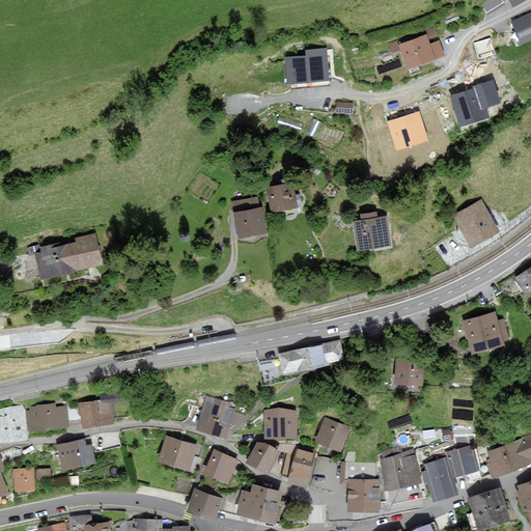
[(504,0),(485,0),(482,2),(486,10),(504,0)]
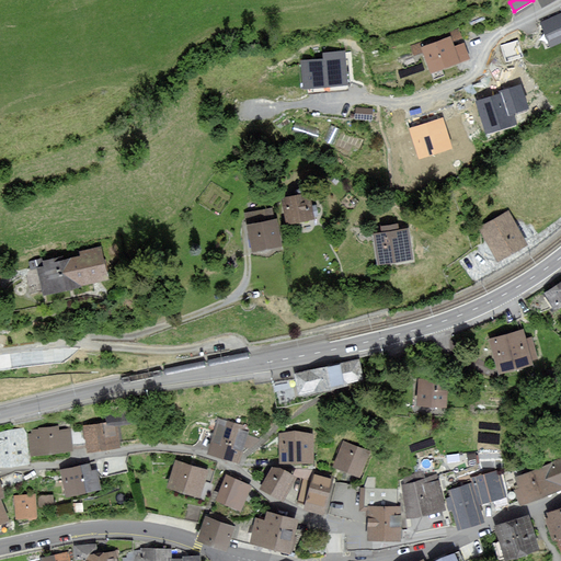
[(560,39),(560,14),(544,22),(552,44),(560,39)]
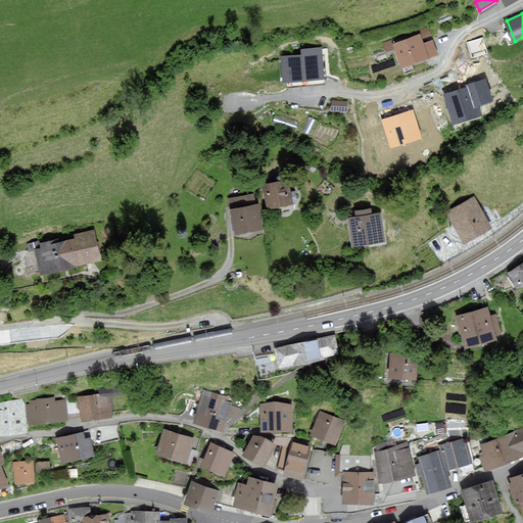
[(422,34),(420,35),(396,43),(395,41),(386,44),(388,50),(397,47),(403,65),(436,54),(432,42),(423,45),(421,38),(430,36),(427,28),(421,31),(422,34)]
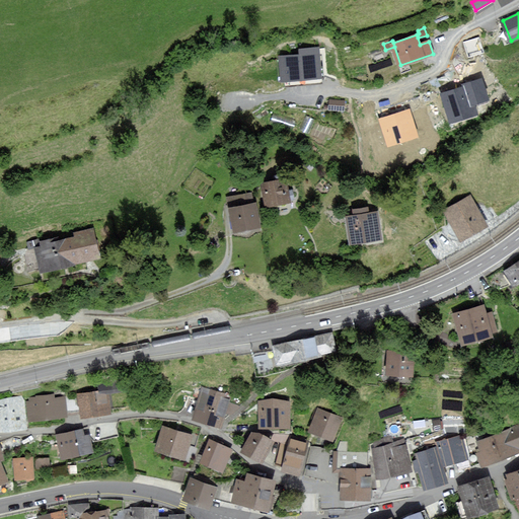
[(318,53),(279,57),(282,80),(320,76),(318,53)]
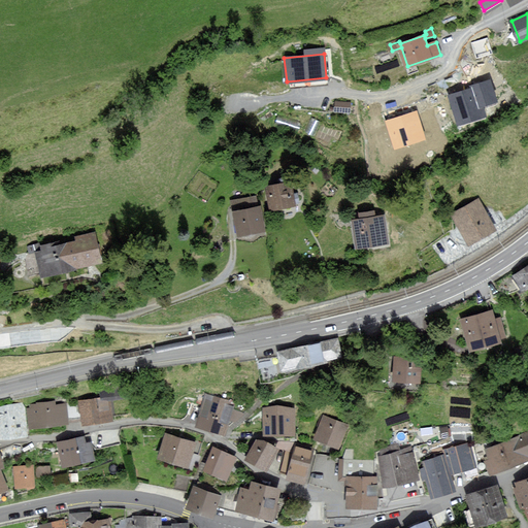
[(351,103),(336,102),(336,110),(350,111),(351,103)]
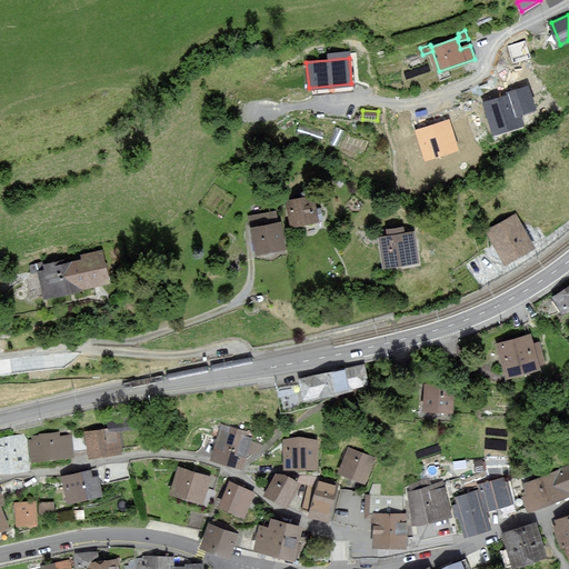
[(450,118),(413,129),(425,165),(461,153),(450,118)]
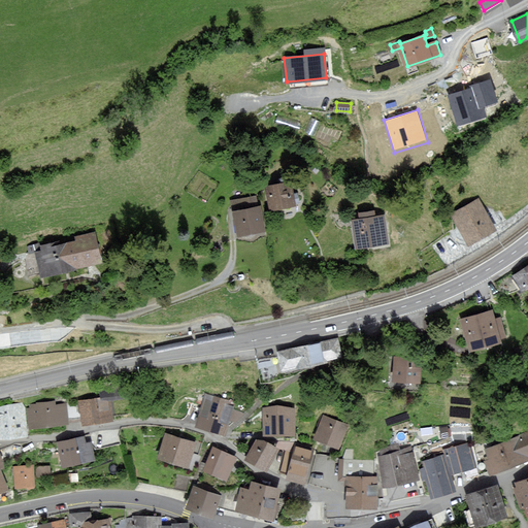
[(297,206),(292,183),(267,187),(272,211),(297,206)]
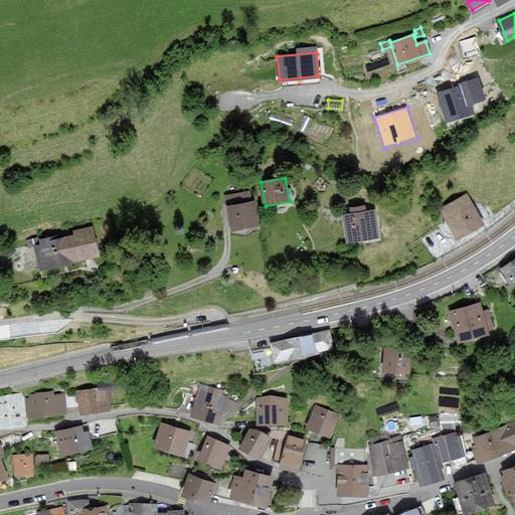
[(260,226),(251,191),(227,196),(234,231),(260,226)]
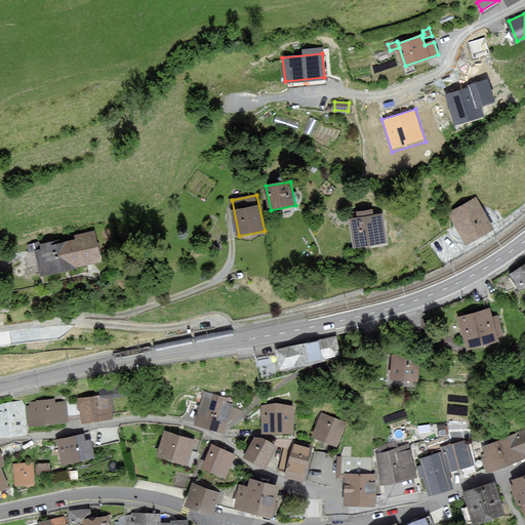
[(450,212),(467,243),(492,229),(476,199),(450,212)]
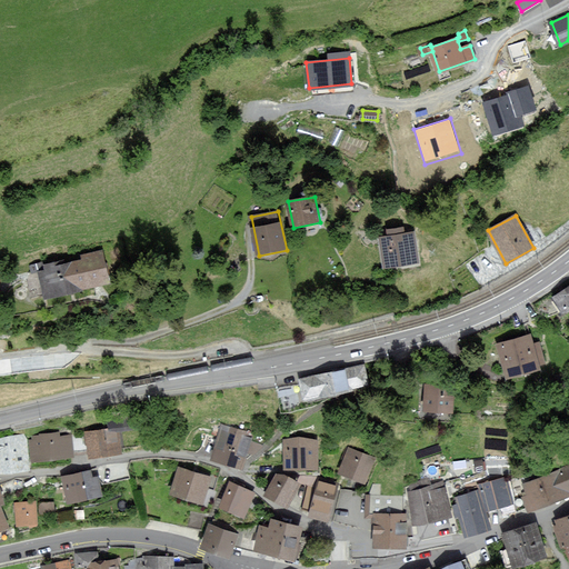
[(381,238),(385,267),(418,262),(413,233),(381,238)]
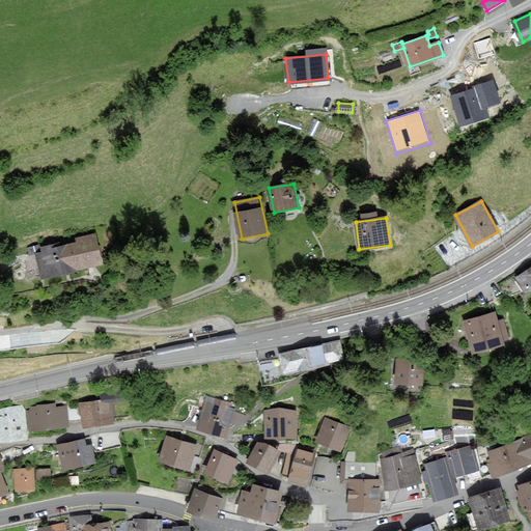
[(34,250),(42,279),(70,273),(103,263),(95,234),(34,250)]
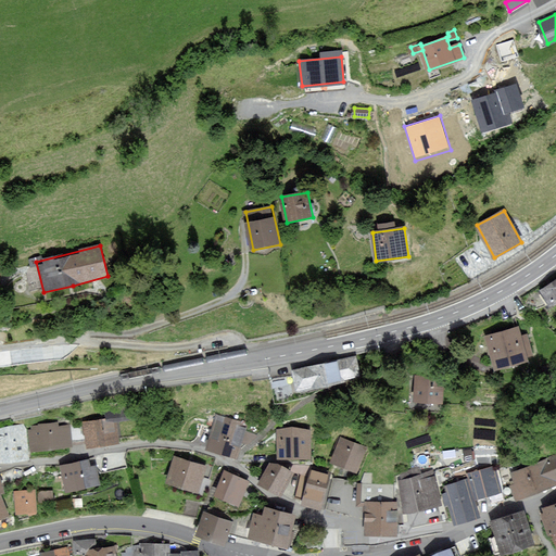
[(555,280),(541,291),(552,305),(555,302),(555,280)]
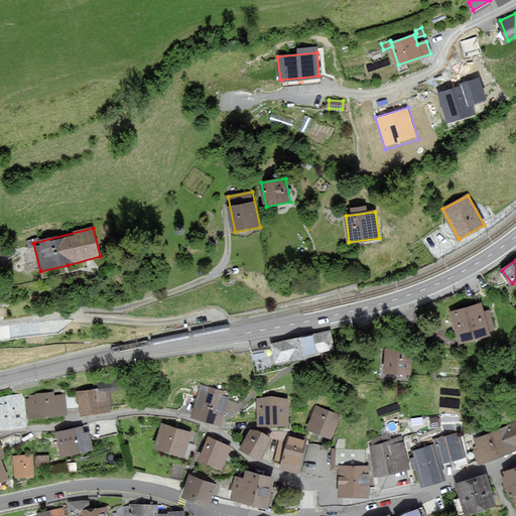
[(481,303),(453,310),(461,342),(490,334),(489,330),(494,329),(489,311),(484,313),(481,303)]
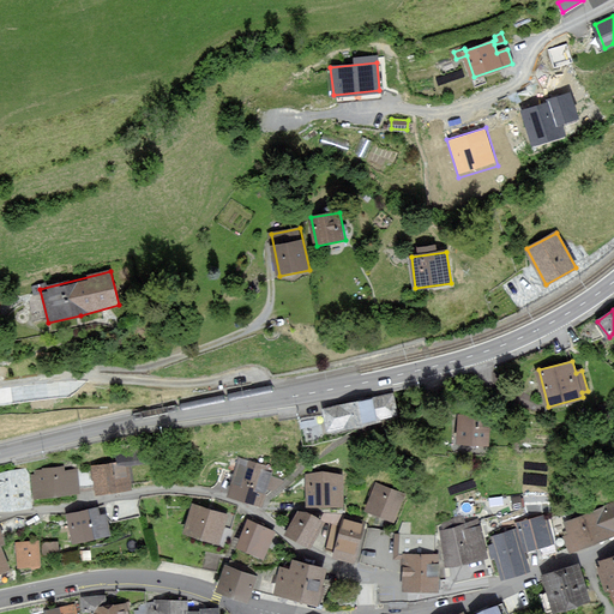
[(323,409),(327,433),(398,415),(395,392),(323,409)]
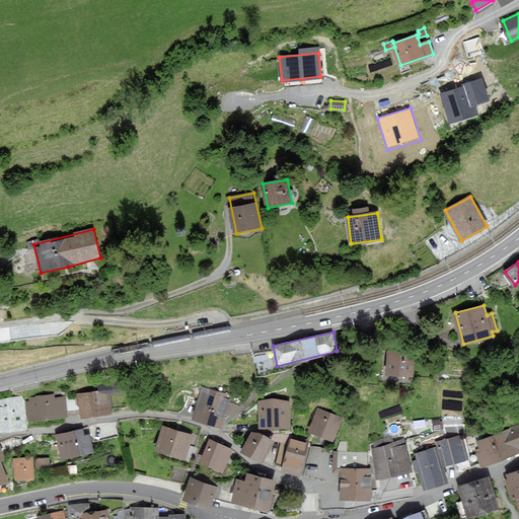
[(388,351),(387,373),(412,375),(414,353),(388,351)]
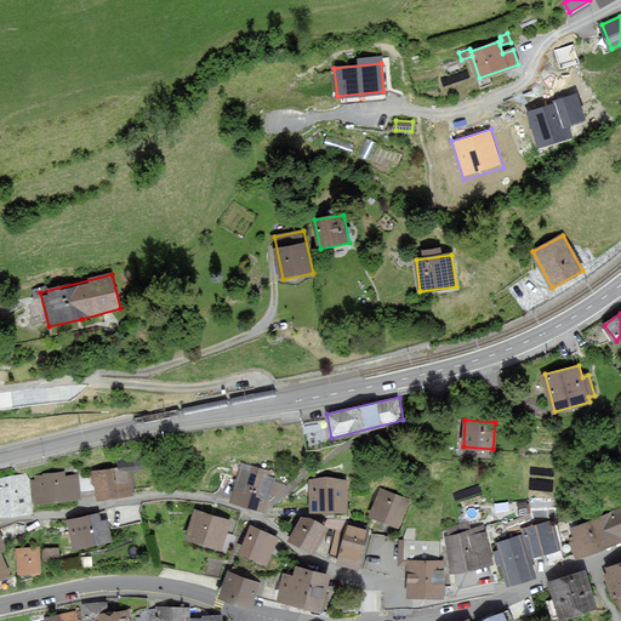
[(134,494),(131,471),(149,468),(147,450),(117,454),(119,468),(93,471),(97,499),(134,494)]
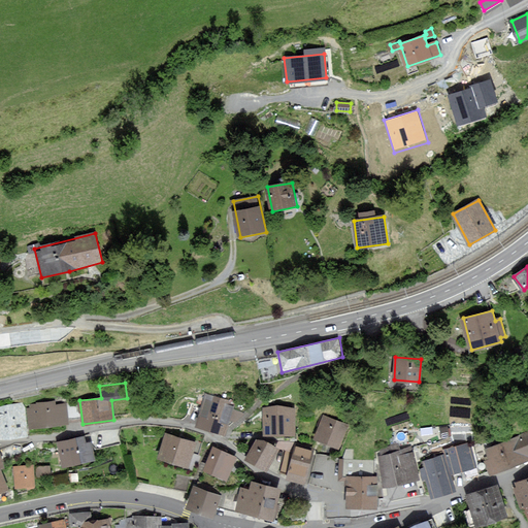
[(196,426),(210,430),(220,398),(206,394),(196,426)]
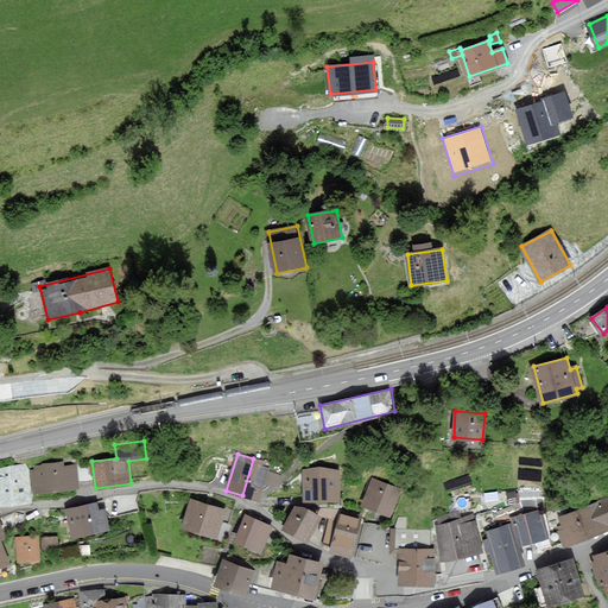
[(267,472),(270,463),(253,458),(242,495),(258,500),(264,482),(270,485),(279,475),(267,472)]
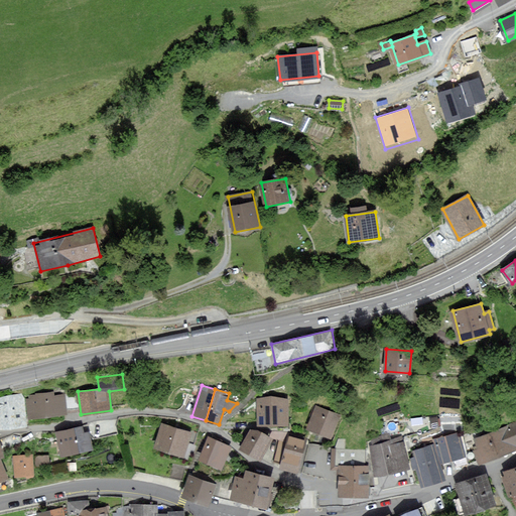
[(55,397),(55,393),(37,395),(37,396),(31,397),(31,400),(28,400),(30,419),(69,415),(67,396),(55,397)]
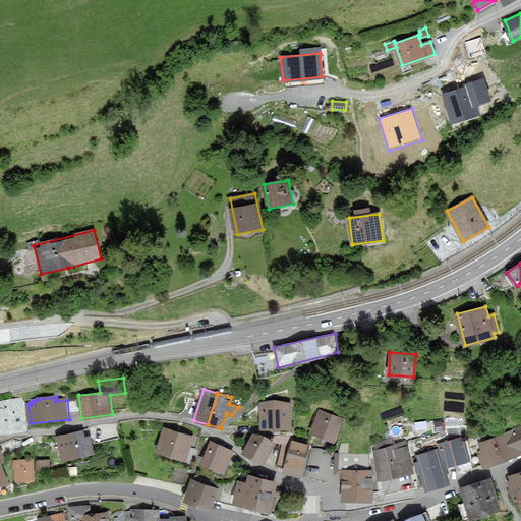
[(0,432),(26,428),(21,399),(0,402),(0,432)]
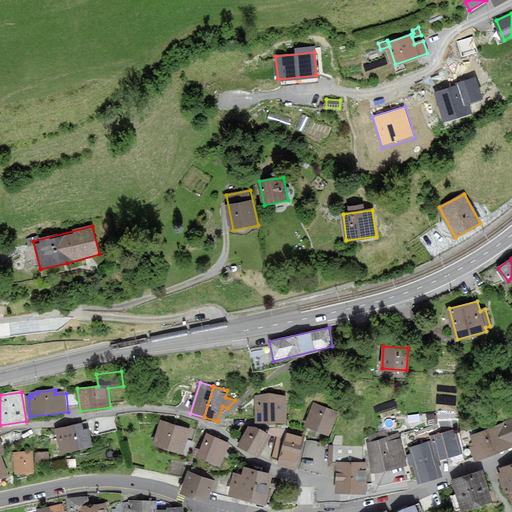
[(257,420),(285,421),(285,396),(257,396),(257,420)]
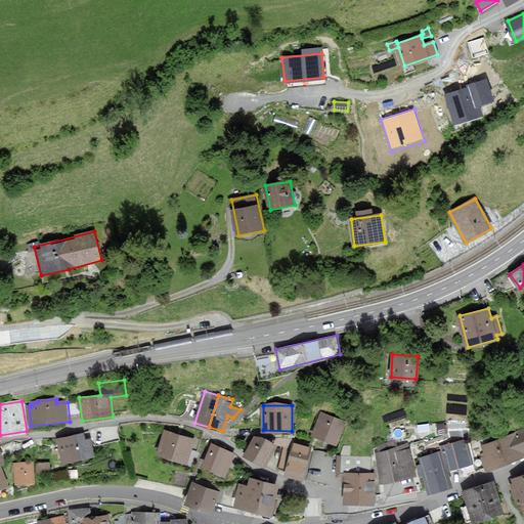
[(321,413),(313,434),(336,443),(345,423),(321,413)]
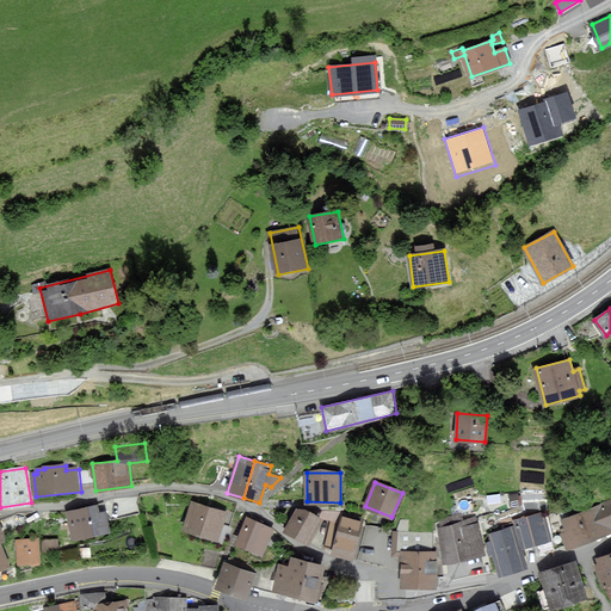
[(610,501),(565,520),(568,531),(562,534),(568,548),(610,531),(610,501)]
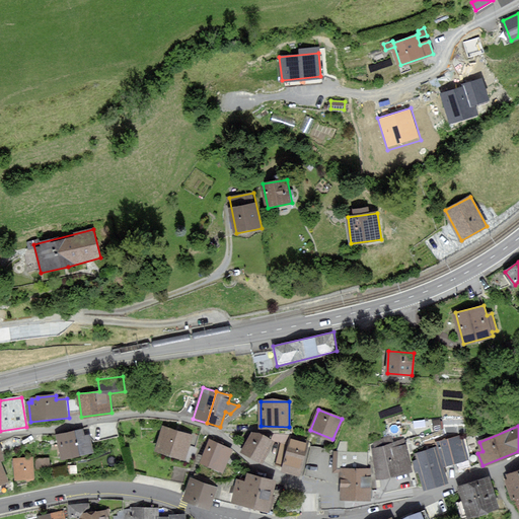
[(192,436),(163,427),(157,449),(186,457),(192,436)]
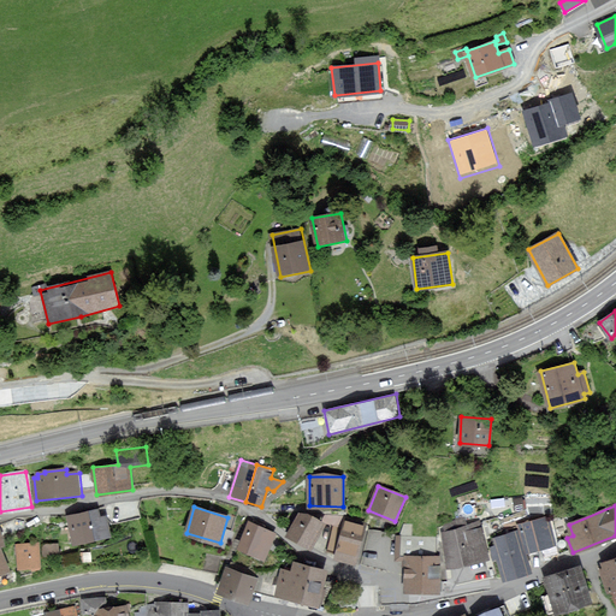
[(99,517),(98,510),(67,516),(75,543),(110,534),(106,516),(99,517)]
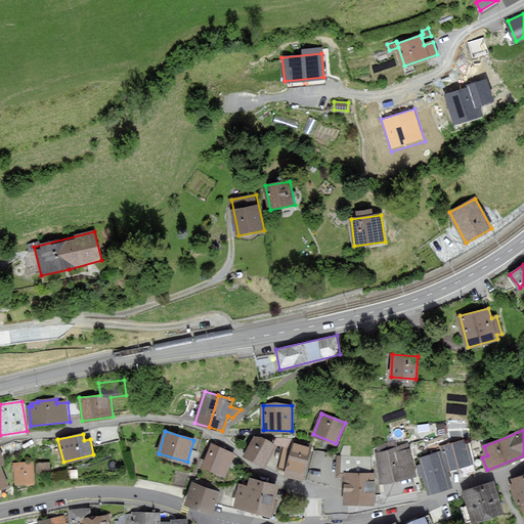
[(245,455),(264,466),(275,445),(255,435),(245,455)]
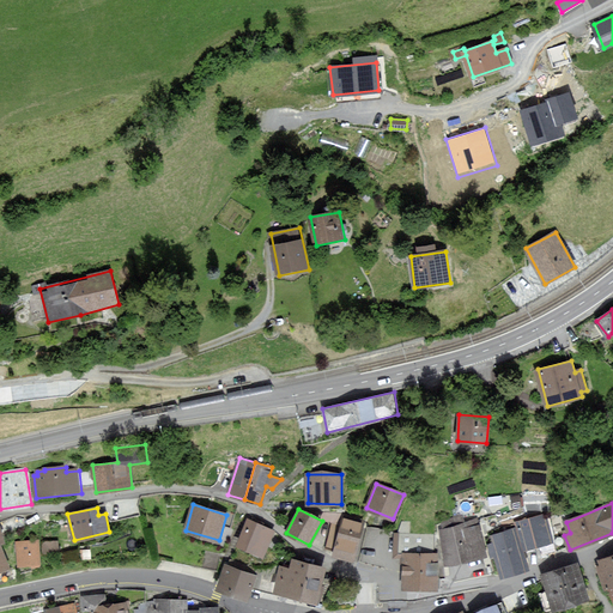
[(334,553),(353,558),(362,523),(344,519),(334,553)]
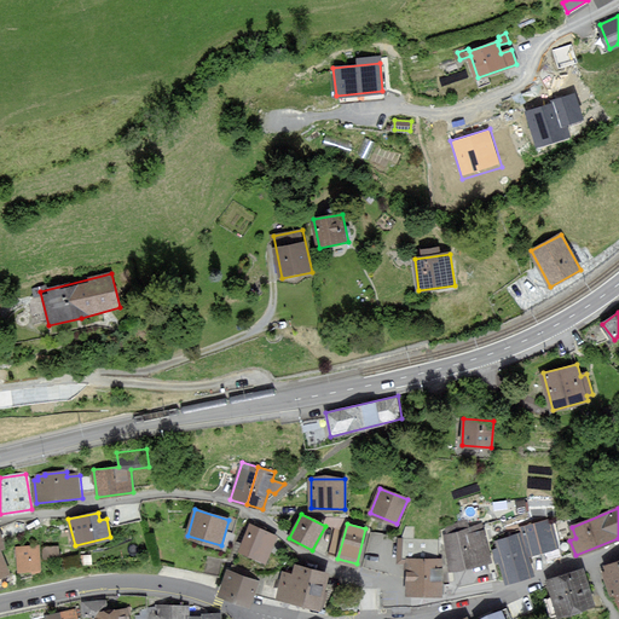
[(250,526),(241,550),(265,561),(276,537),(250,526)]
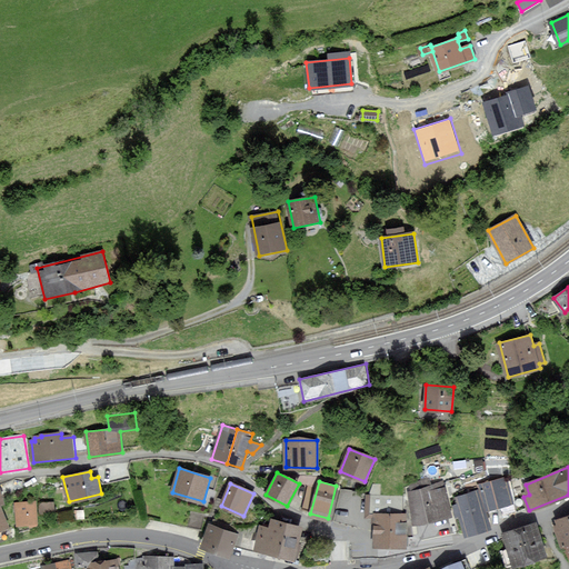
[(408,492),(416,523),(451,515),(442,483),(408,492)]
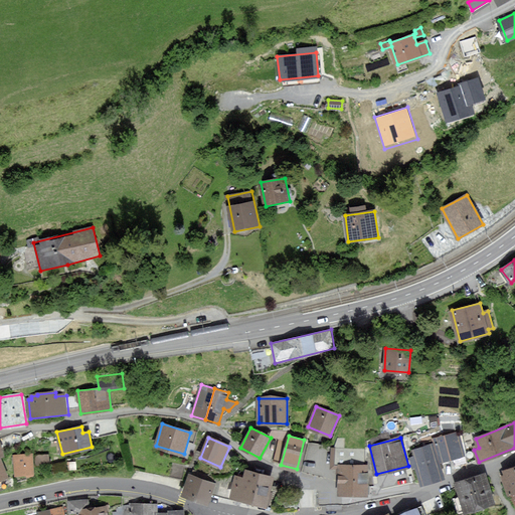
[(437,444),(442,461),(463,455),(458,438),(437,444)]
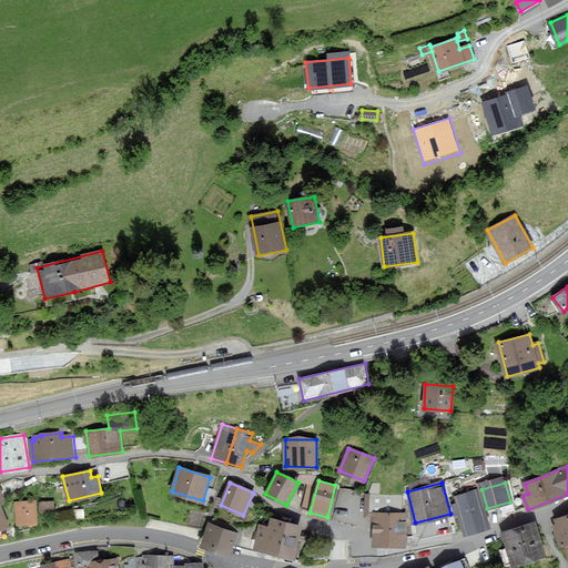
[(478,492),(456,497),(465,534),(488,527),(478,492)]
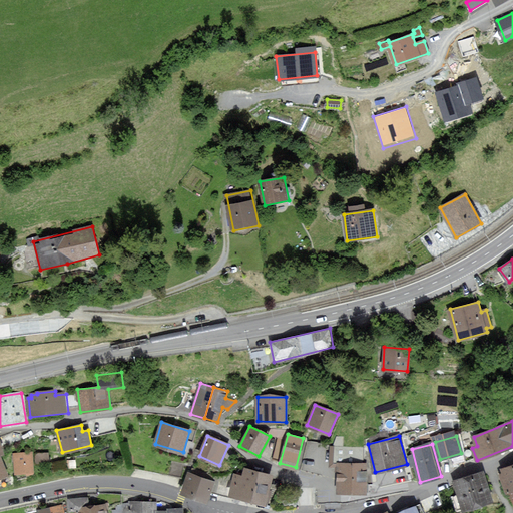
[(330,467),(338,467),(337,494),(367,494),(367,465),(364,448),(329,446),(330,467)]
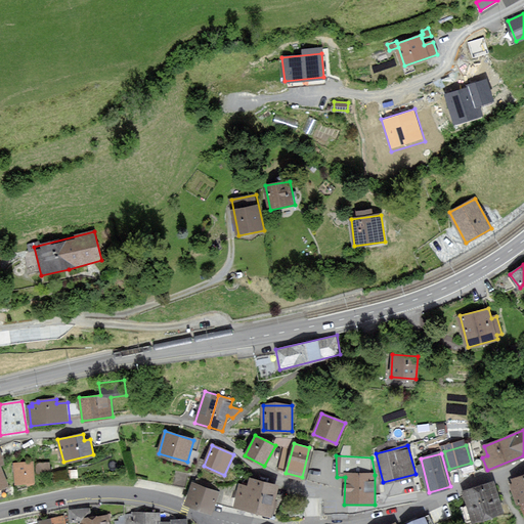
[(33,462),(14,464),(15,483),(34,482),(33,462)]
